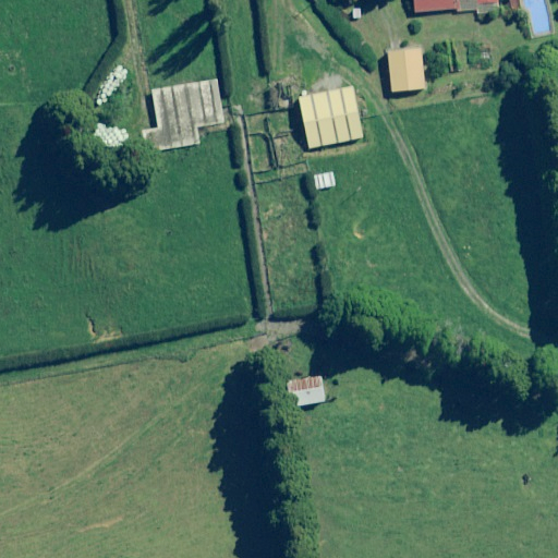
[(460,10),(460,13),(477,12),(477,16),(498,15),(498,3),(497,0),(414,0),(415,12),(460,10)]
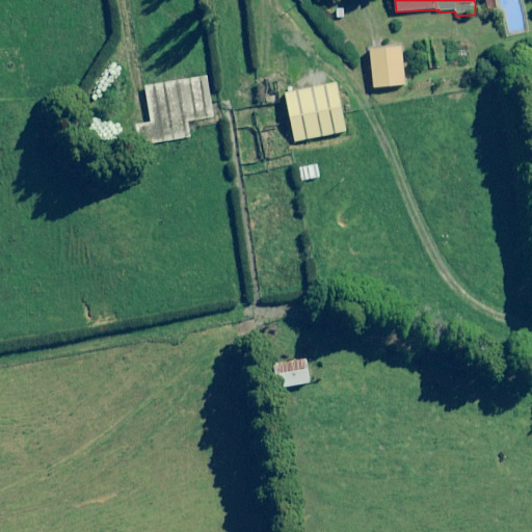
[(405,85),(401,46),(369,49),(373,88),(405,85)]
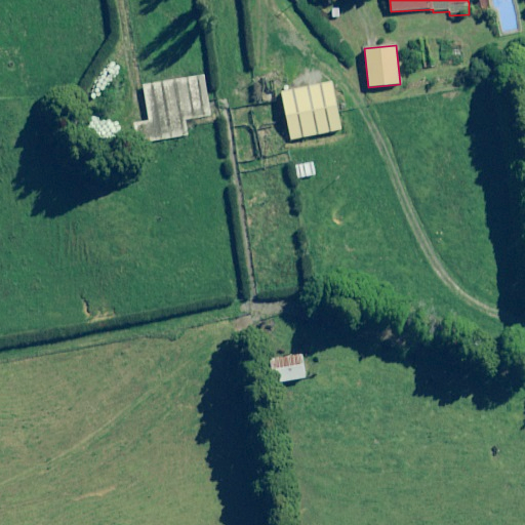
[(210,114),(204,77),(145,86),(151,122),(136,124),(139,144),(188,135),(185,118),(210,114)]
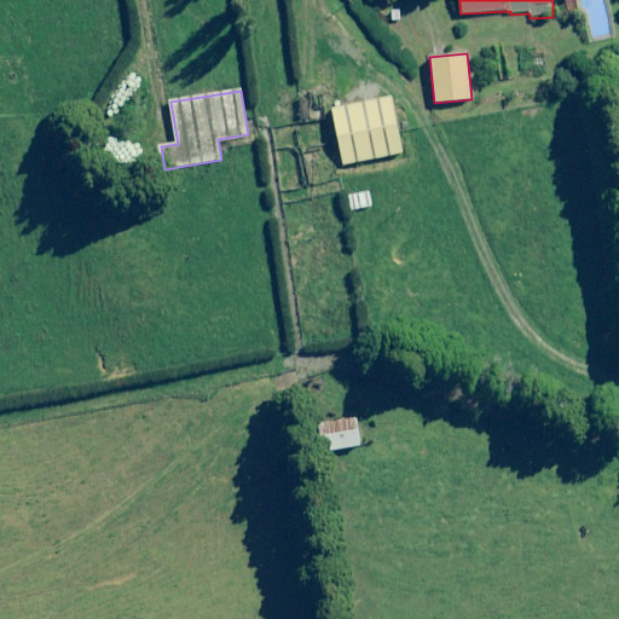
[(404,152),(392,97),(329,110),(341,166),(404,152)]
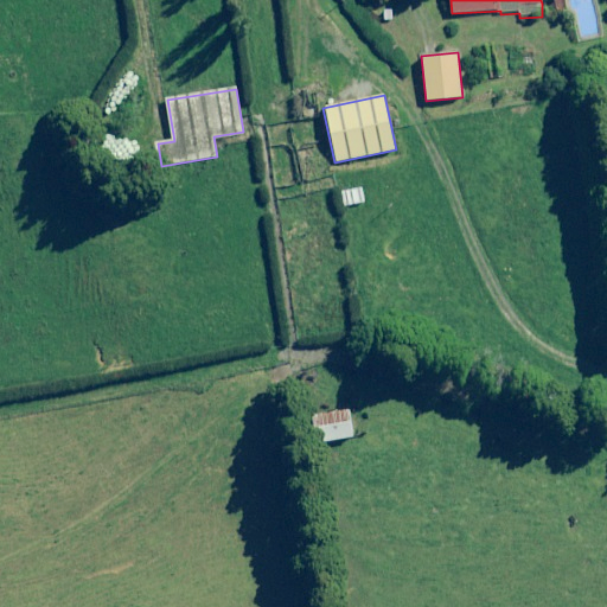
[(362,185),(342,192),(346,209),(368,203),(362,185)]
